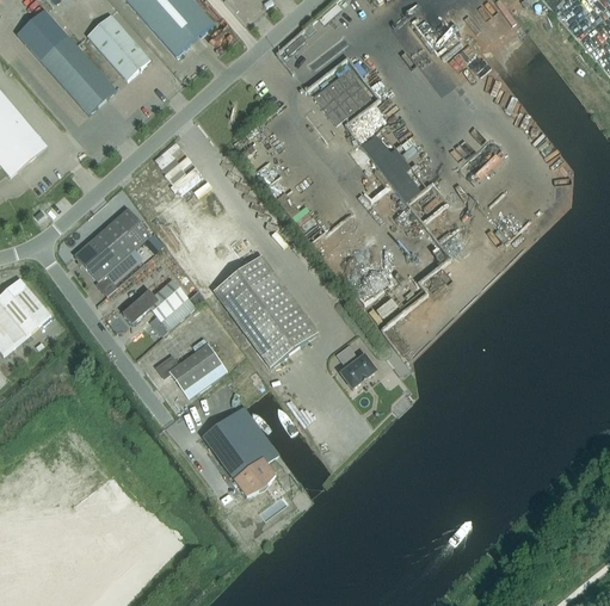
[(214,23),(193,0),(127,0),(176,56),(214,23)]
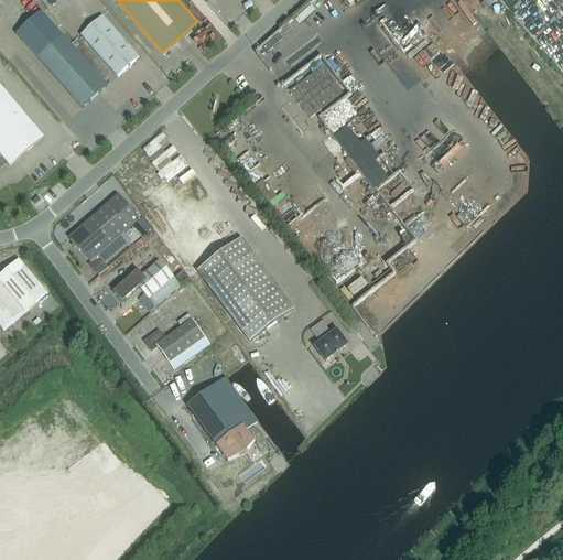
[(401,0),(392,8),(394,11),(407,1),(405,0),(401,0)]
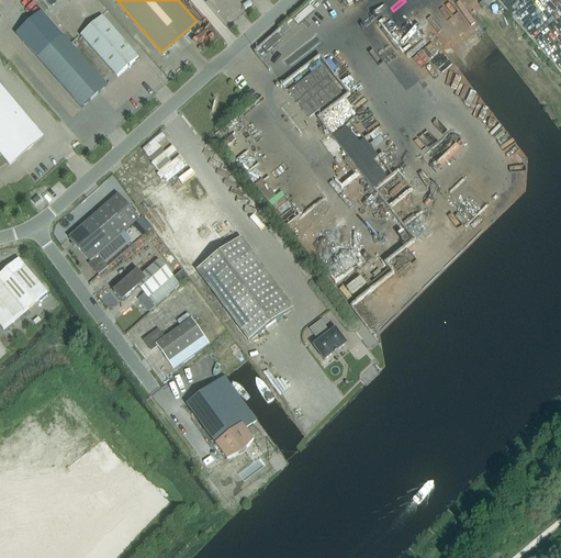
[(456,63),(444,40),(475,23),(463,0),(421,0),(411,6),(410,4),(393,13),(401,28),(421,17),(423,20),(395,35),(403,49),(414,43),(416,44),(417,47),(414,53),(416,56),(429,64),(433,62),(451,70),(456,63)]
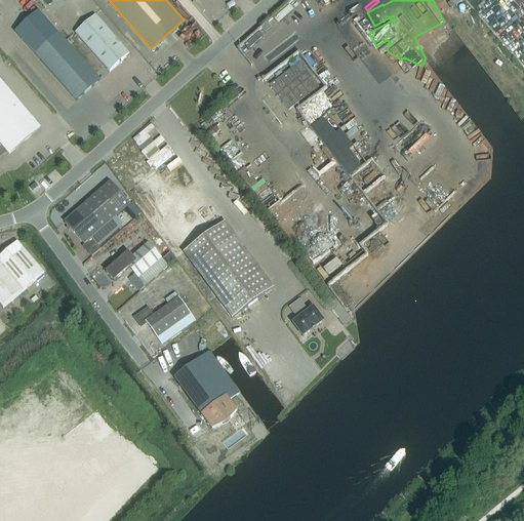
[(38,7),(14,29),(34,51),(76,97),(99,77),(57,30),(38,7)]
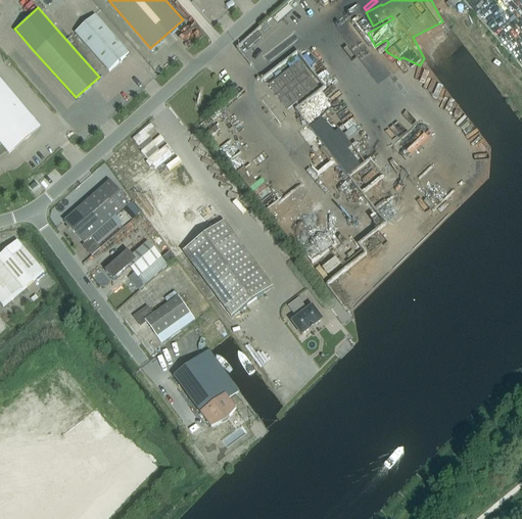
[(129,50),(94,12),(75,30),(108,68),(129,50)]
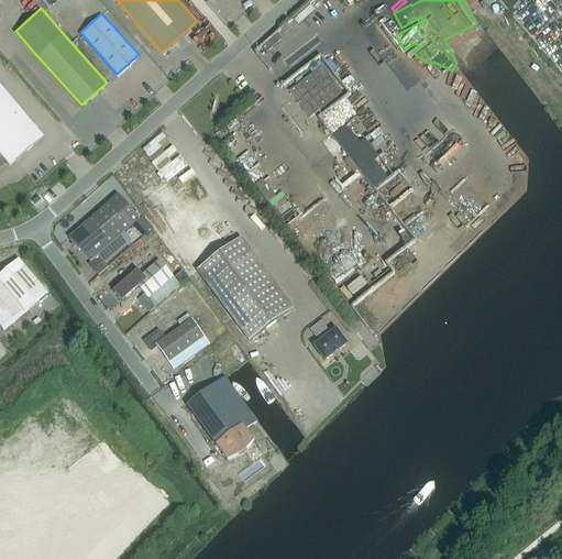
[(279,26),(284,31),(290,25),(287,21),(279,26)]
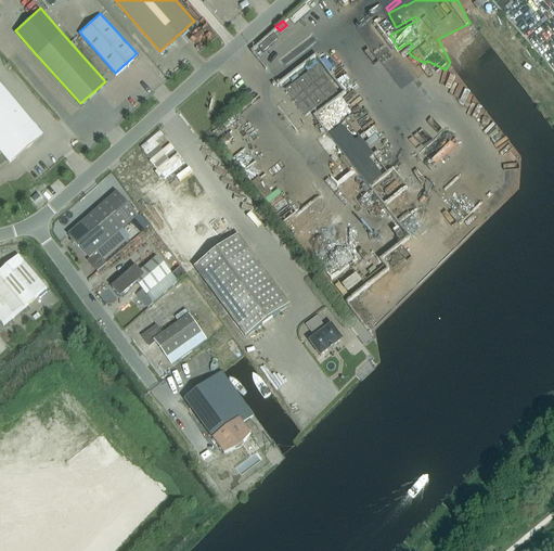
[(284,87),(305,113),(336,88),(316,62),(284,87)]
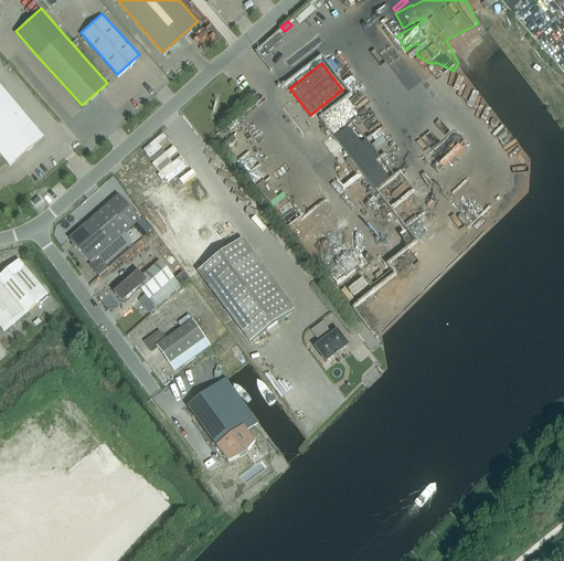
[(0,162),(4,159),(8,162),(41,134),(0,84),(0,162)]
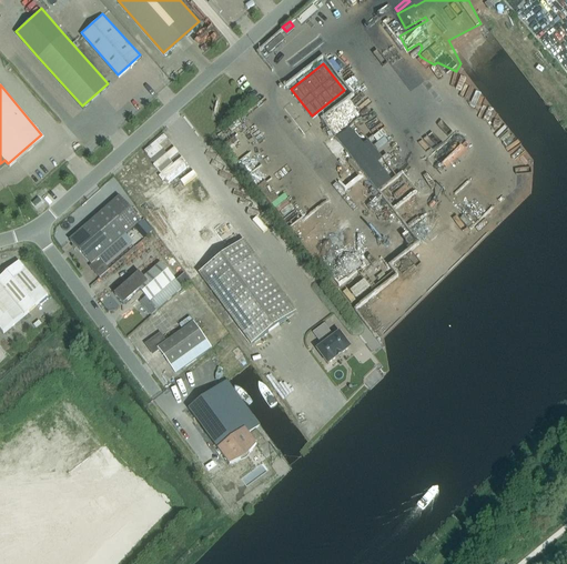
[(403,172),(363,117),(342,131),(382,188),(403,172)]
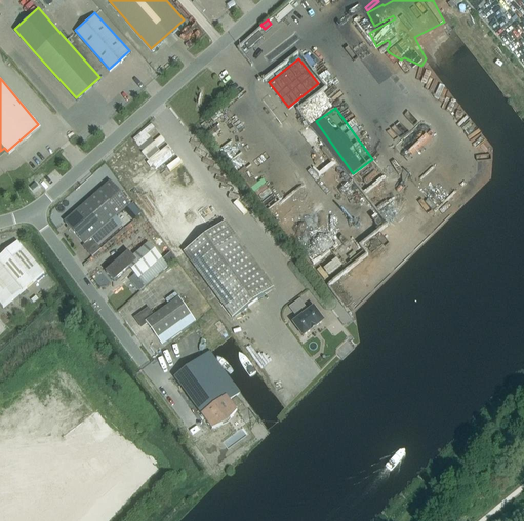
[(88,241),(91,238),(91,234),(123,207),(129,201),(110,178),(64,218),(83,241),(84,241),(88,241)]
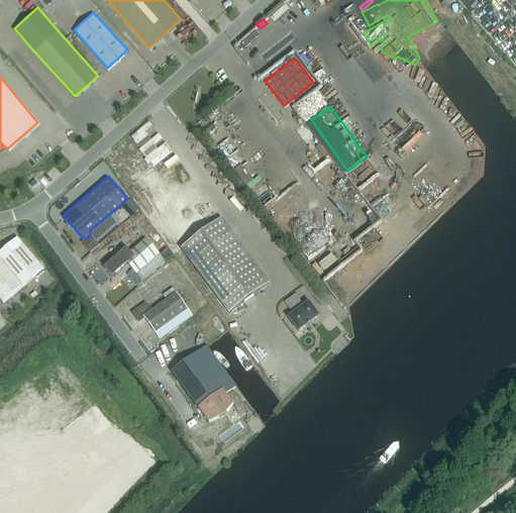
[(333,196),(341,202),(347,193),(339,188),(333,196)]
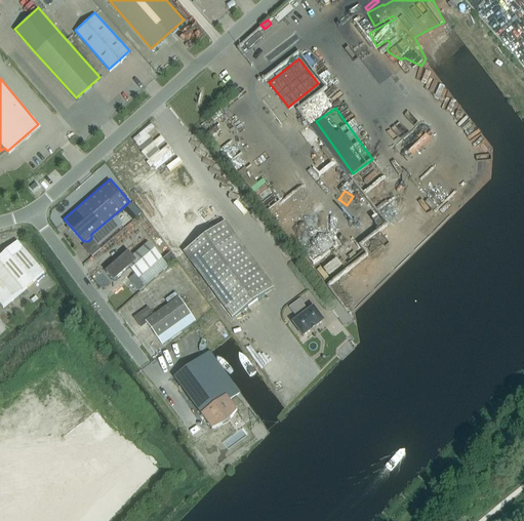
[(131,199),(129,201),(123,207),(132,217),(140,210),(131,199)]
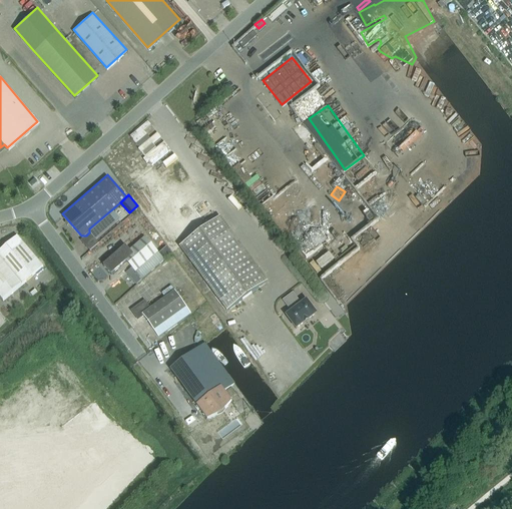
[(267,279),(218,214),(178,243),(226,309),(267,279)]
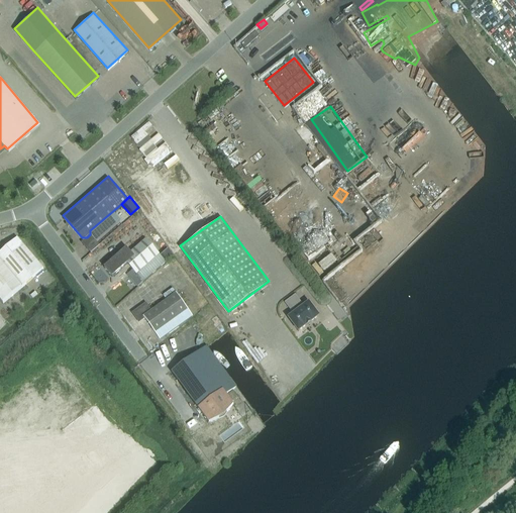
[(42,266),(16,234),(0,248),(0,297),(2,300),(42,266)]
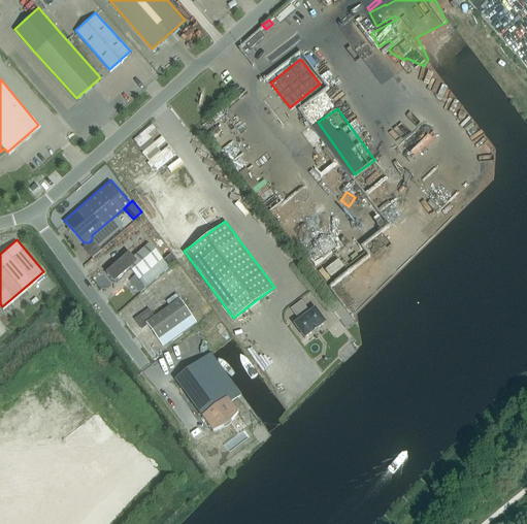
[(353,240),(341,240),(341,256),(348,256),(347,249),(353,249),(353,240)]
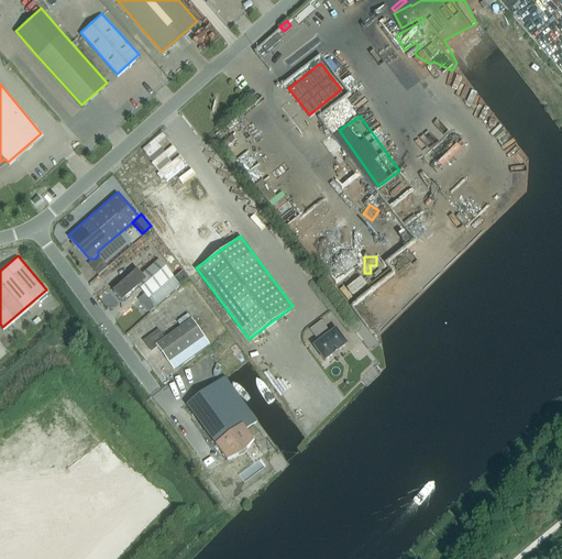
[(121,298),(138,284),(154,304),(187,275),(182,267),(173,275),(157,258),(141,272),(136,267),(112,288),(121,298)]
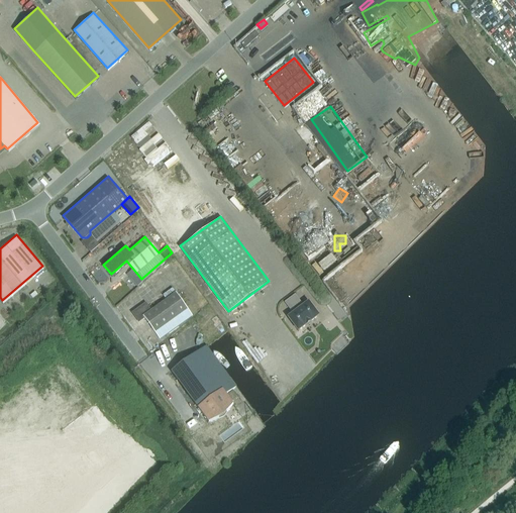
[(323,261),(329,269),(342,259),(337,250),(323,261)]
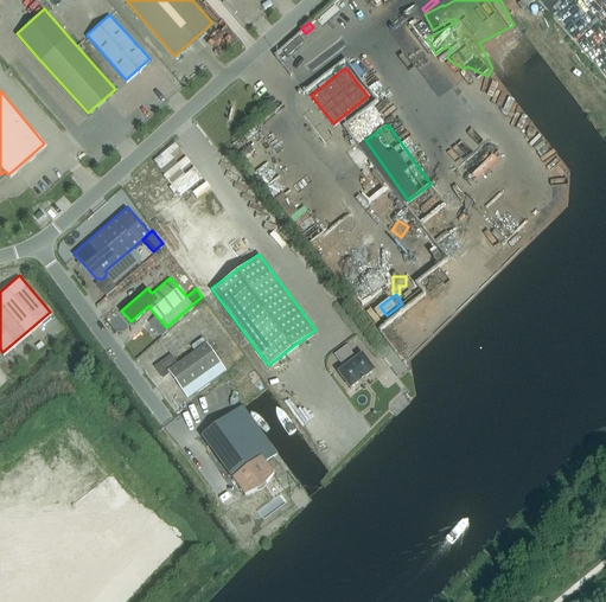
[(177,362),(170,352),(154,364),(163,375),(168,370),(182,388),(219,359),(205,340),(177,362)]
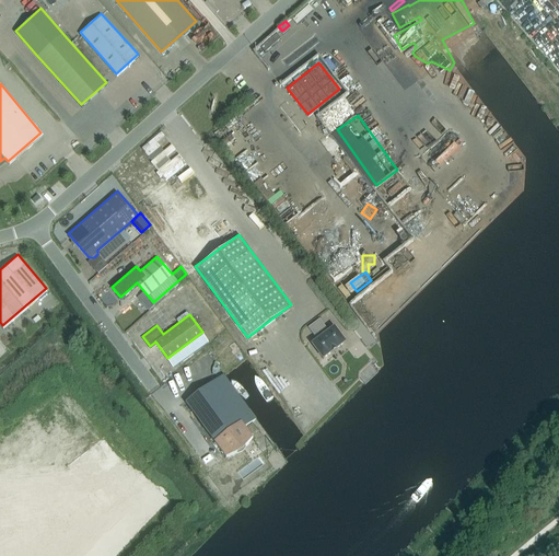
[(311,342),(322,356),(345,339),(334,325),(327,328),(318,316),(307,325),(317,337),(311,342)]
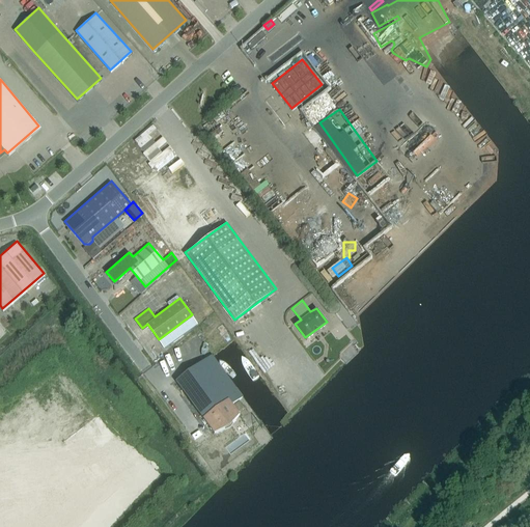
[(200,360),(175,379),(214,432),(229,426),(239,413),(230,401),(242,393),(230,377),(219,385),(200,360)]
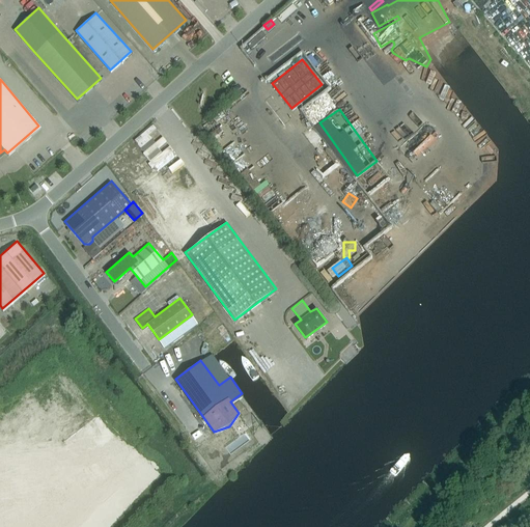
[(173,420),(185,437),(191,433),(178,416),(173,420)]
